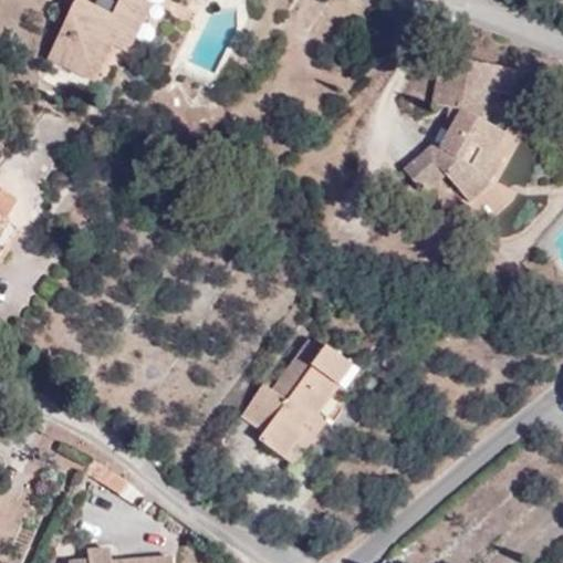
[(65,0),(42,54),(82,71),(97,35),(115,43),(127,17),(136,20),(145,0),(112,0),(65,0)]
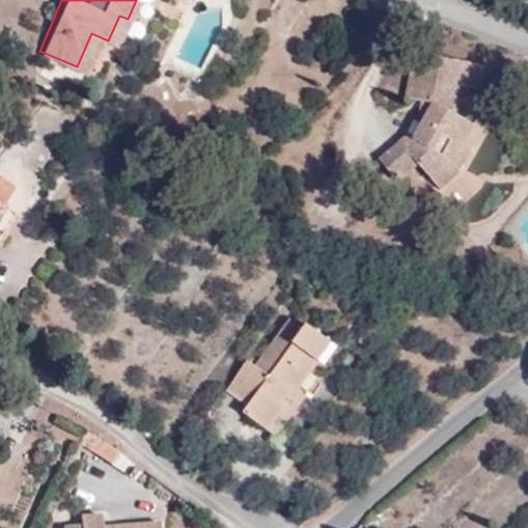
[(108,40),(117,45),(128,19),(119,16),(108,40)]
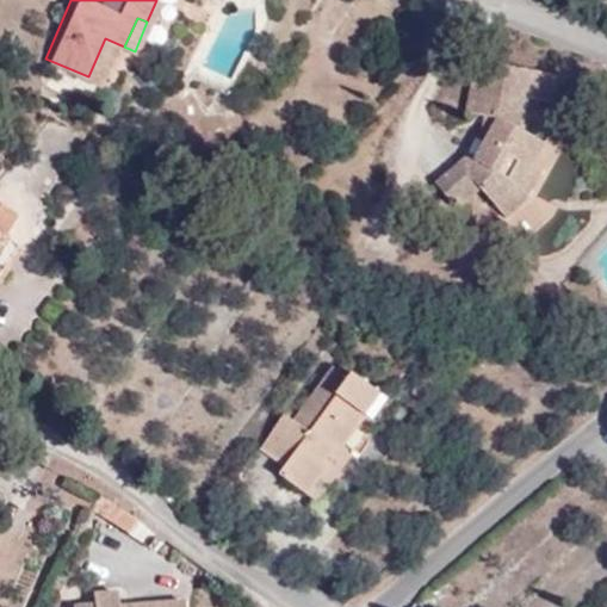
[(88,76),(109,85),(124,47),(105,38),(88,76)]
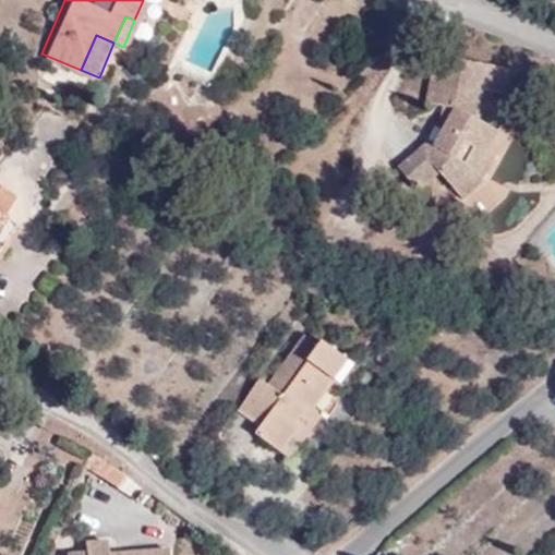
[(442,173),(463,198),(486,180),(490,173),(510,186),(509,196),(494,207),(518,242),(547,226),(554,216),(554,185),(503,152),(510,137),(506,134),(514,119),(504,115),(497,129),(477,117),(480,91),(489,92),(492,65),(435,56),(427,101),(459,106),(437,146),(429,141),(400,167),(421,191),(442,173)]
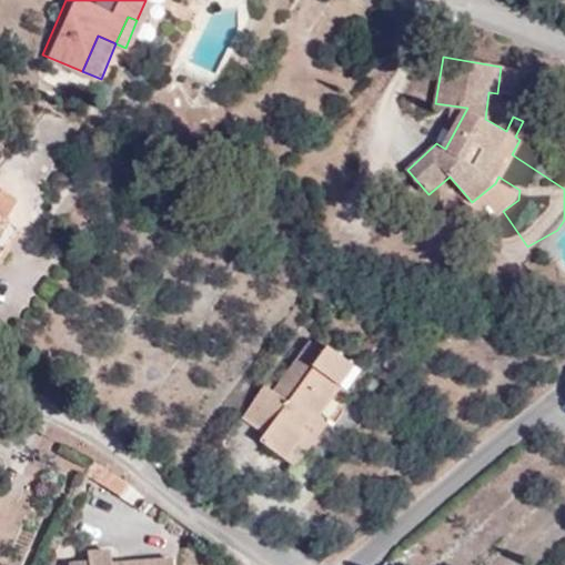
[(0,224),(2,221),(0,219),(13,198),(0,190),(0,224)]
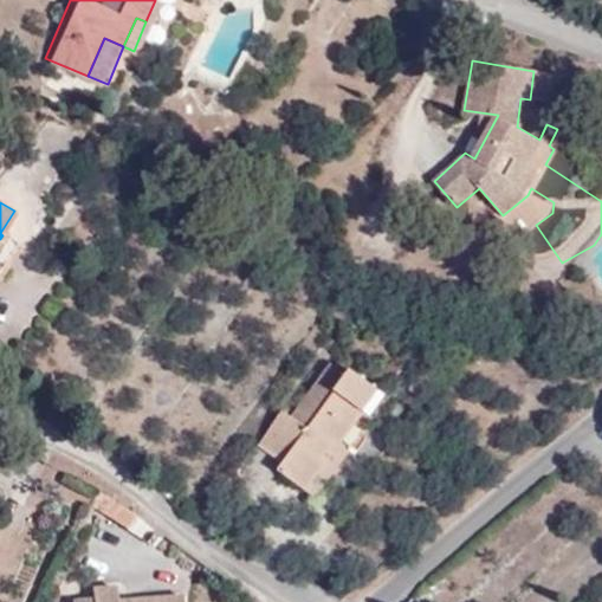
[(387,360),(373,374),(380,382),(394,368),(387,360)]
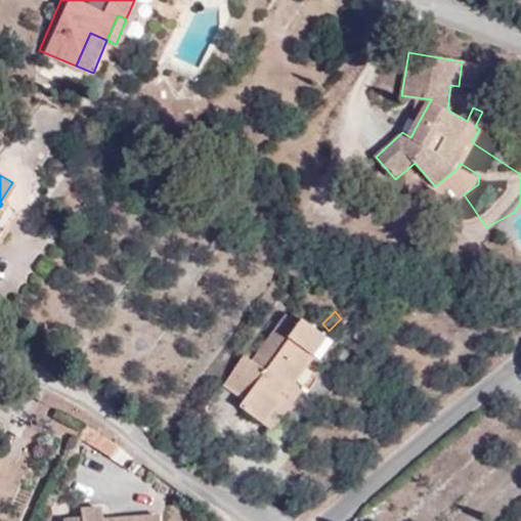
[(286,377),(291,380),(323,334),(300,317),(297,322),(284,313),(251,358),(242,353),(222,382),(243,397),(237,404),(262,423),(278,399),(273,396),(286,377)]
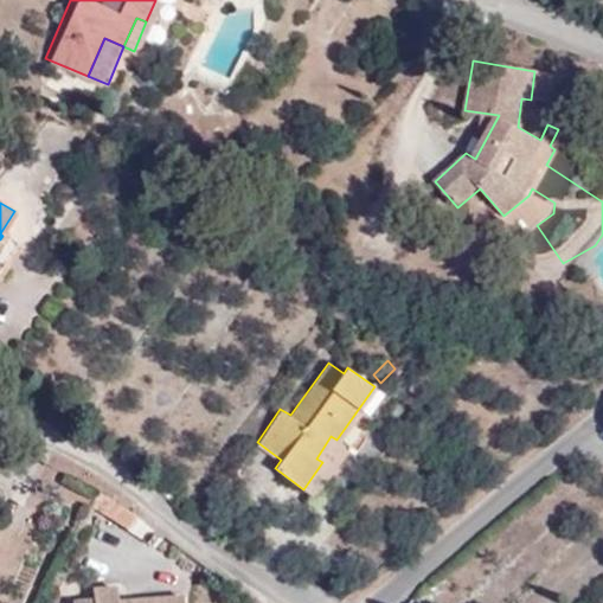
[(350,449),(337,440),(331,436),(316,459),(322,462),(303,489),(313,496),(350,449)]
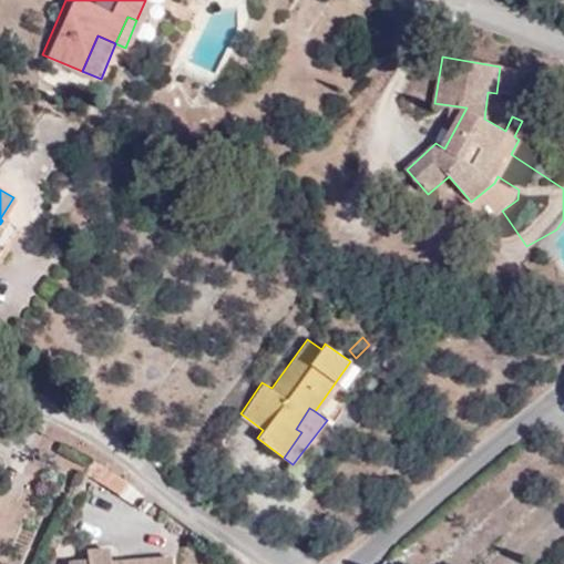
[(103,544),(80,545),(80,556),(61,557),(61,563),(165,563),(165,552),(104,556),(103,544)]
